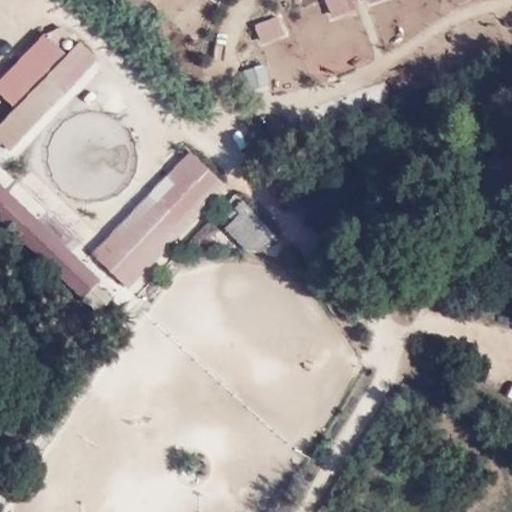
[(123,0),(137,10),(143,0),(123,0)]
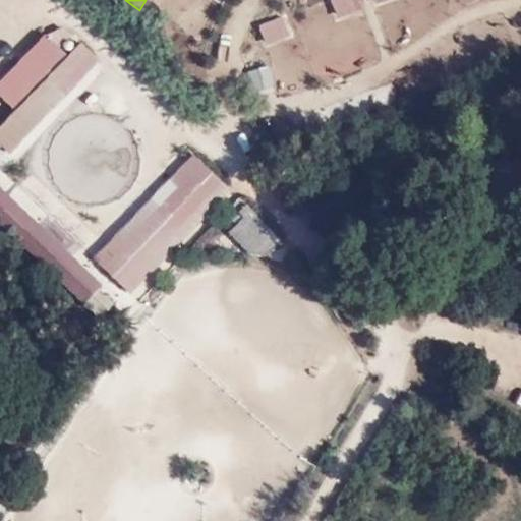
[(356,0),(328,0),(334,18),(360,11),(356,0)]
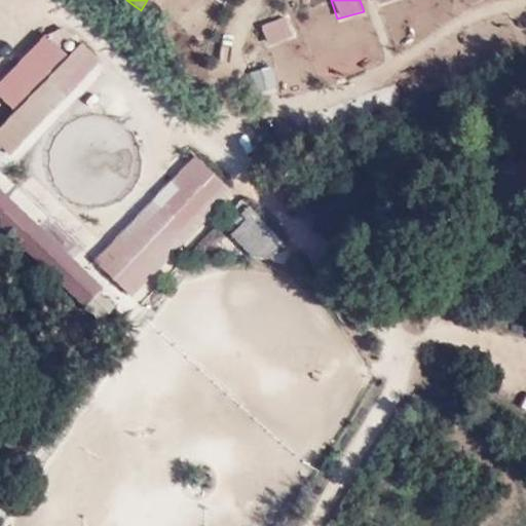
[(264,45),(291,40),(287,19),(260,24),(264,45)]
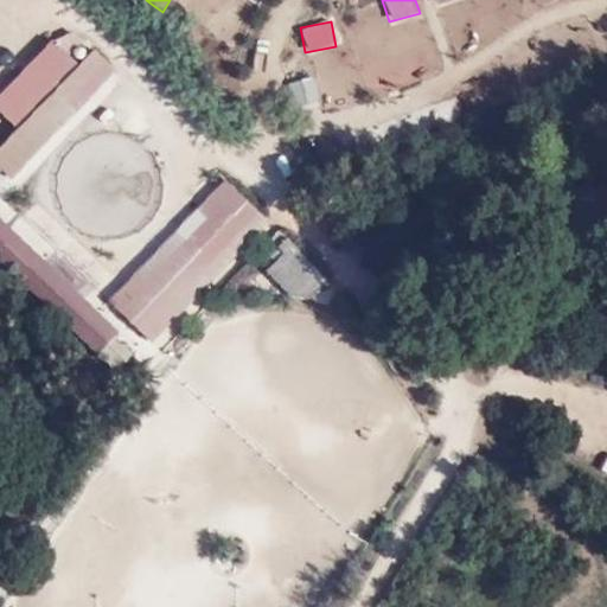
[(0,257),(104,353),(117,332),(0,218),(0,173),(13,180),(120,72),(94,50),(77,62),(52,38),(0,94),(0,115),(13,128),(0,142),(0,257)]
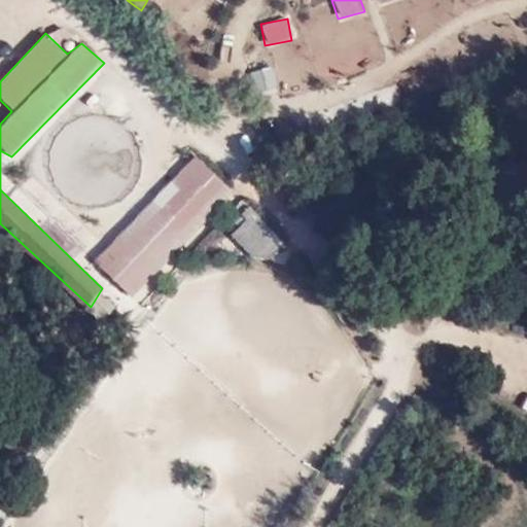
[(259,94),(277,88),(270,67),(252,73),(259,94)]
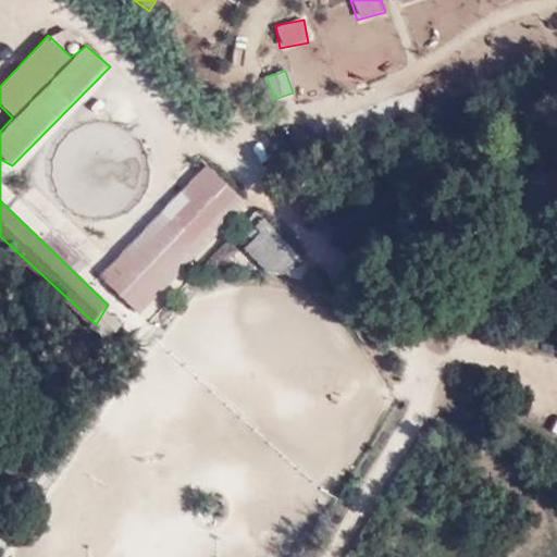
[(203,164),(100,275),(143,316),(247,203),(203,164)]
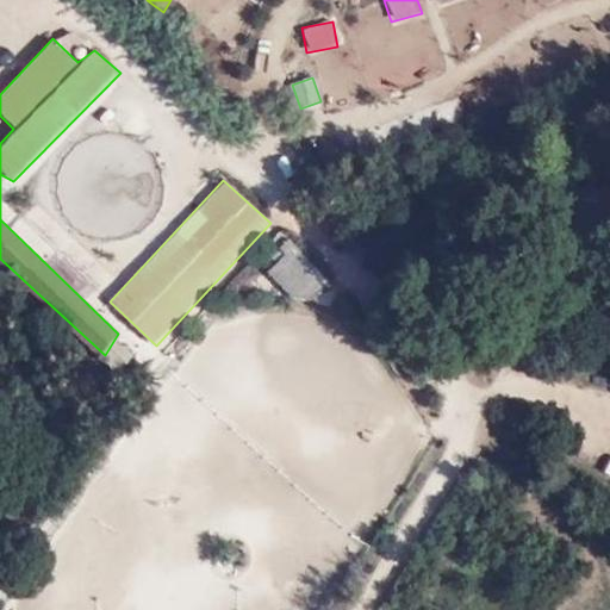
[(291,242),(262,268),(300,310),(329,284),(291,242)]
